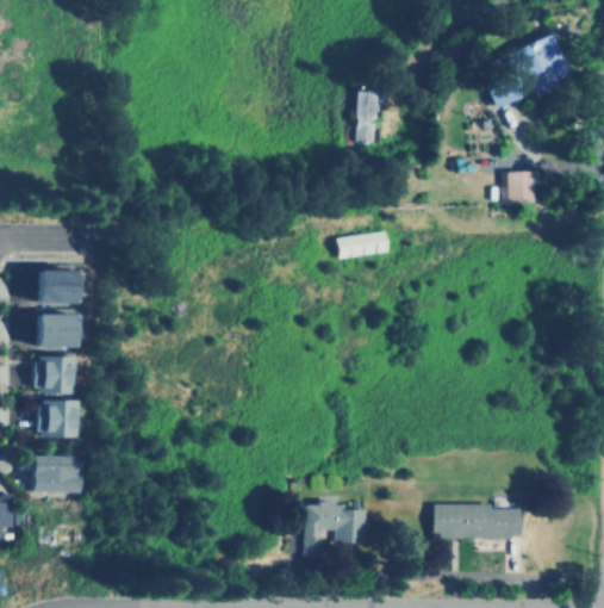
[(561,72),(541,32),(497,56),(503,69),(478,82),(491,109),(561,72)]
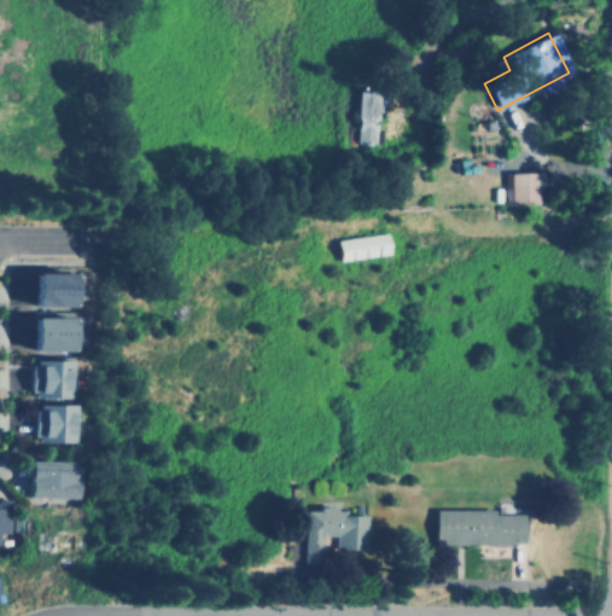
[(362,94),(361,144),(382,145),(383,96),(362,94)]
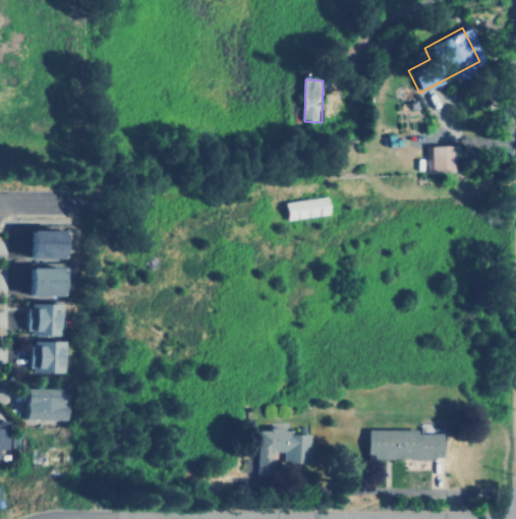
[(456,148),(432,149),(433,174),(456,174),(456,148)]
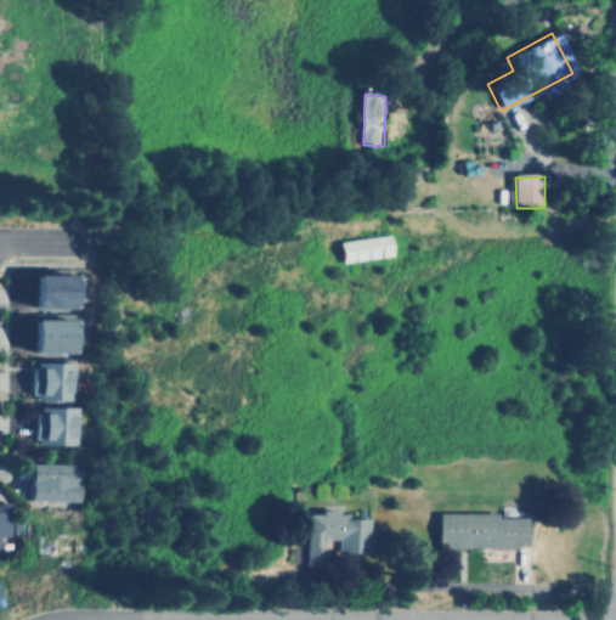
[(395,260),(394,238),(343,243),(344,264),(395,260)]
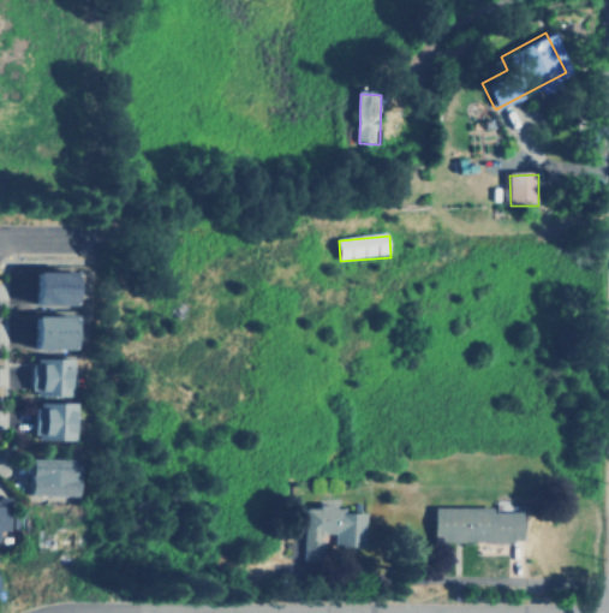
[(33,303),(73,304),(73,272),(33,271),(33,303)]
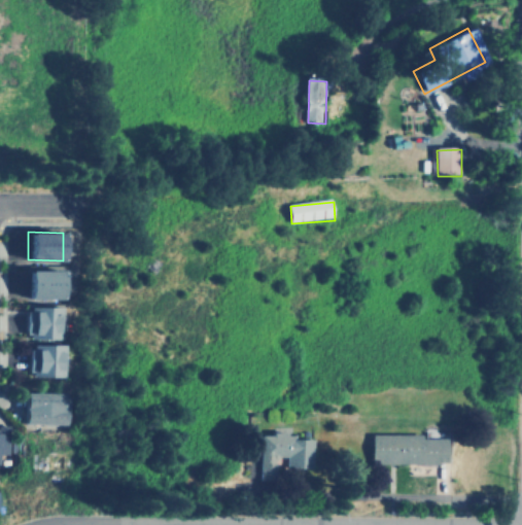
[(27,299),(64,300),(65,269),(28,269),(27,299)]
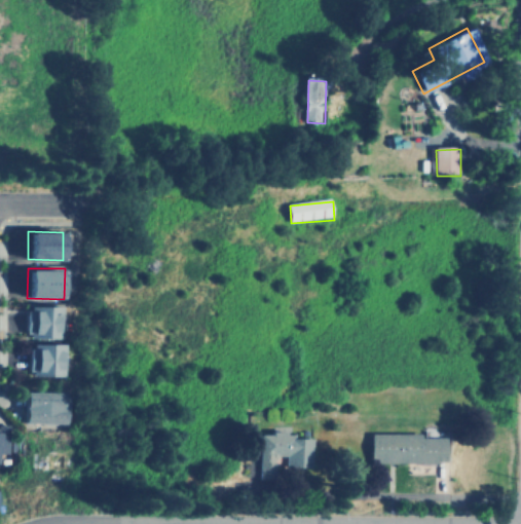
[(30,339),(67,339),(66,306),(30,307),(30,339)]
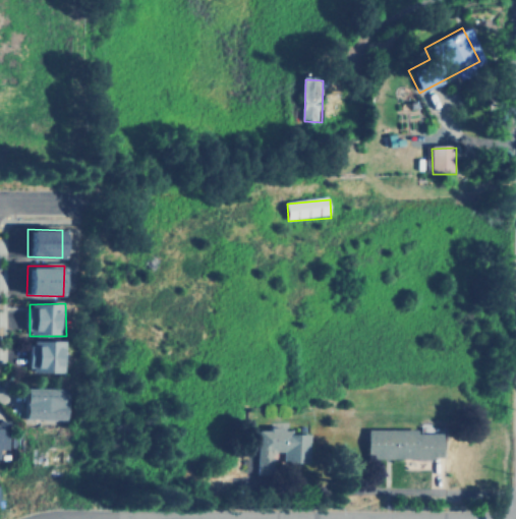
[(69,372),(69,341),(33,341),(32,372),(69,372)]
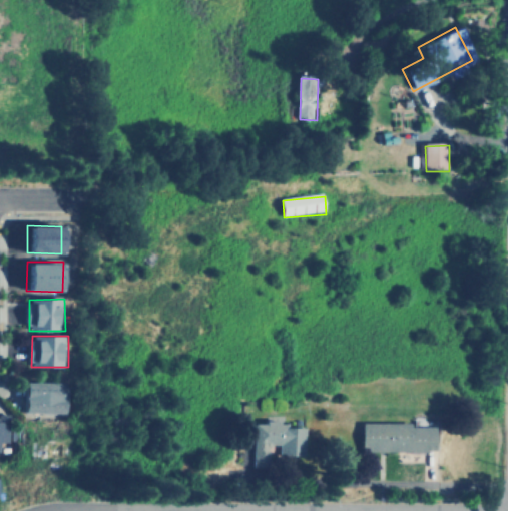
[(68,414),(68,383),(26,383),(25,414),(68,414)]
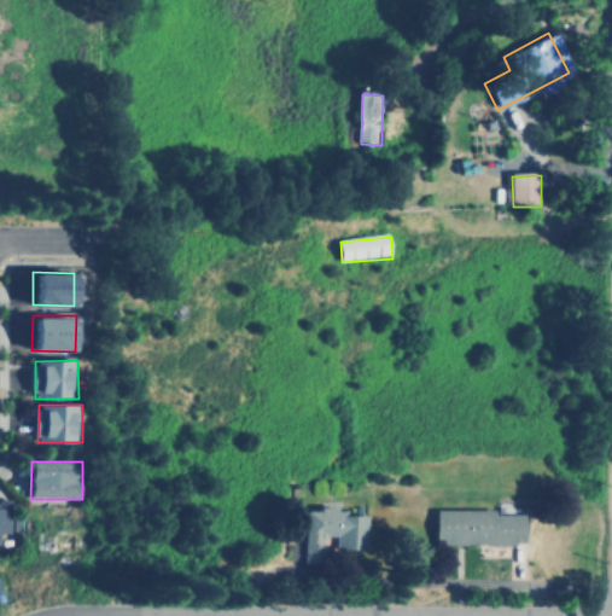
[(0,546),(12,546),(11,503),(0,503),(0,546)]
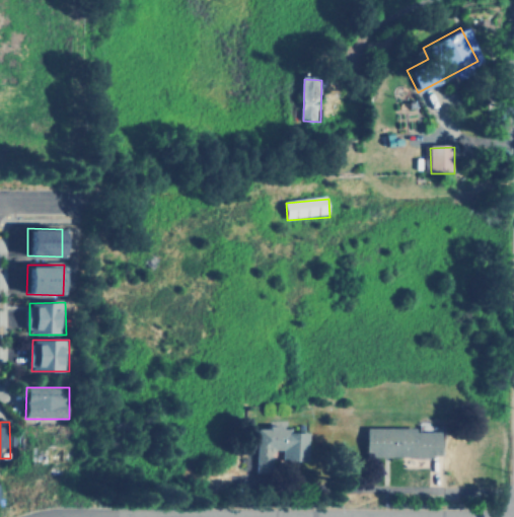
[(311,432),(292,433),(292,425),(259,426),(260,473),(276,473),(275,451),(286,450),(286,461),(311,461),(311,432)]
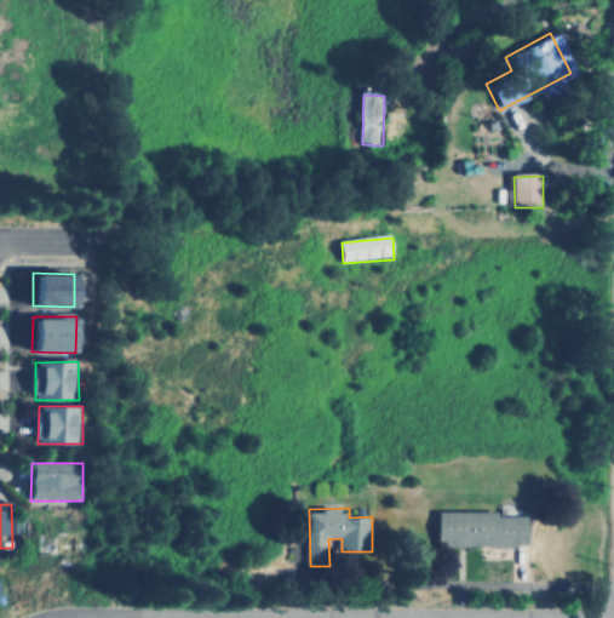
[(499,513),(439,511),(439,547),(528,548),(529,516),(499,516),(499,513)]
